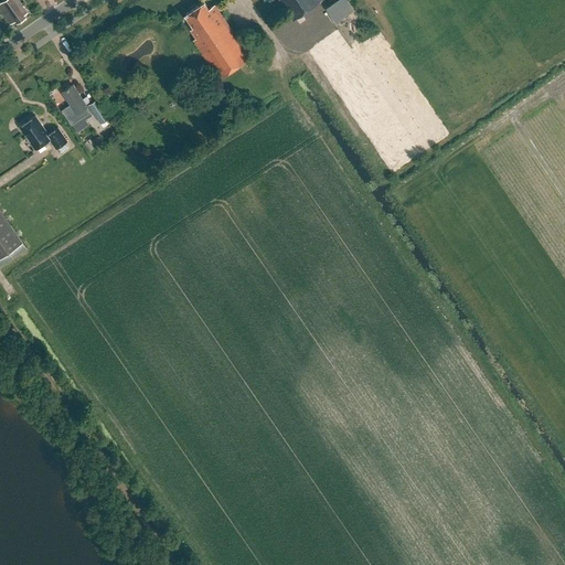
[(27,12),(18,0),(3,0),(0,2),(0,9),(10,24),(16,20),(17,22),(25,17),(23,14),(27,12)]
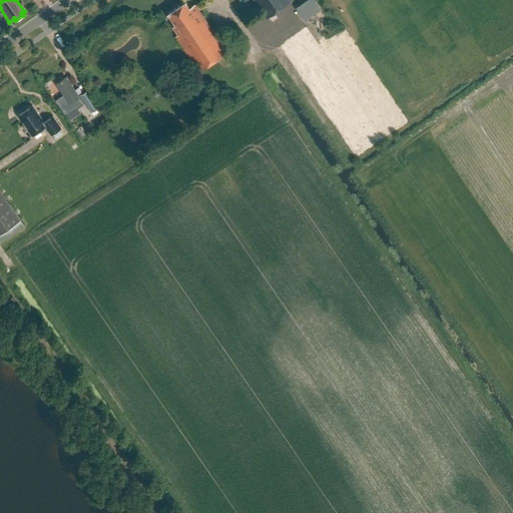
[(252,0),(266,19),(292,1),(291,0),(252,0)]
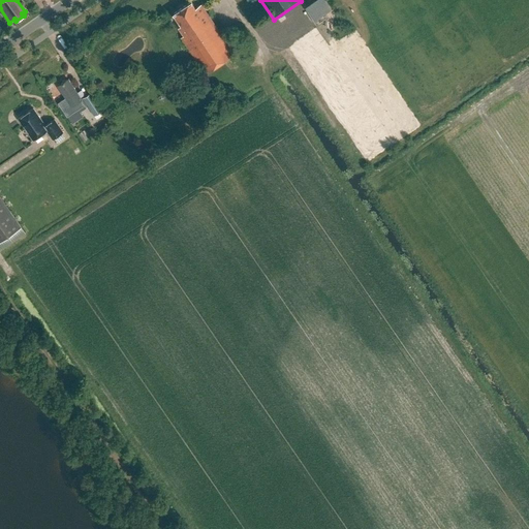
[(313,0),(305,6),(314,21),(332,8),(325,0),(313,0)]
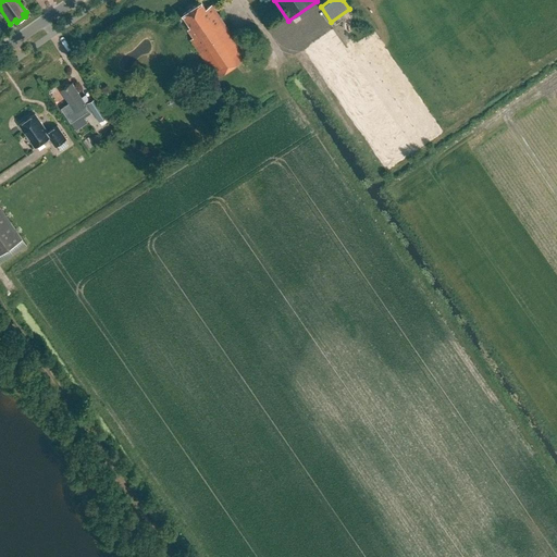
[(212,4),(207,9),(201,1),(183,14),(190,27),(187,28),(194,38),(190,40),(215,77),(247,56),(252,52),(246,42),(240,47),(212,4)]
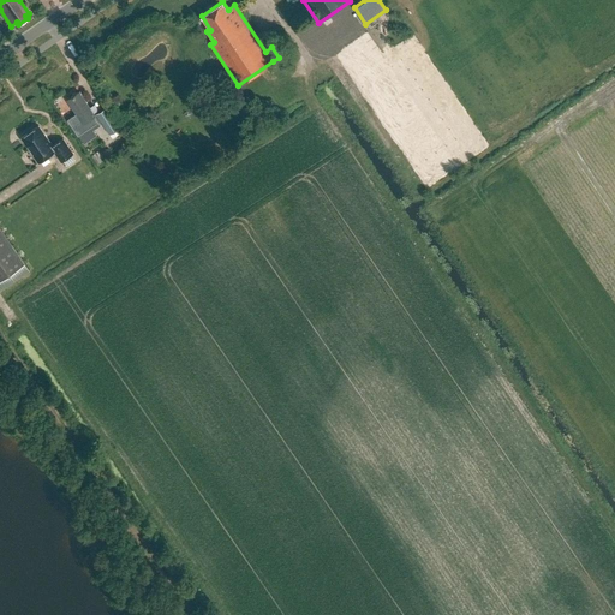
[(81,93),(67,101),(77,114),(69,120),(79,137),(99,123),(95,117),(96,117),(81,93)]
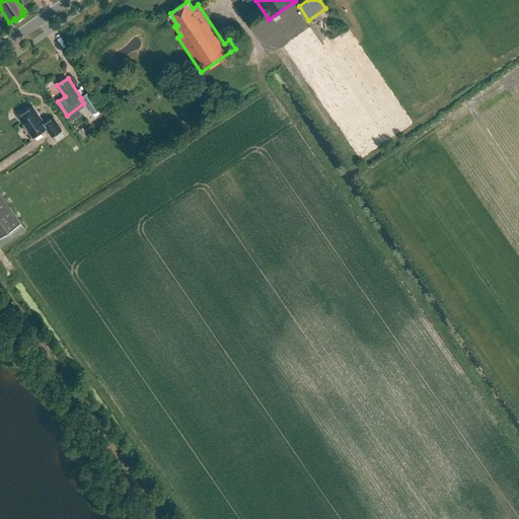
[(90,91),(83,96),(90,106),(89,107),(93,115),(101,108),(90,91)]
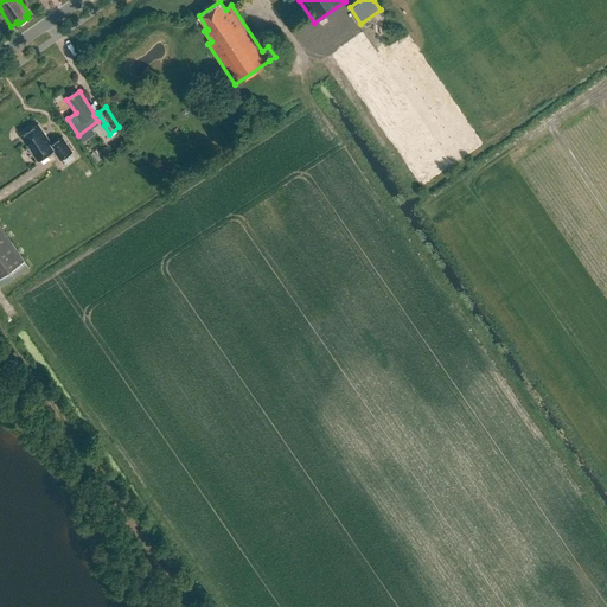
[(20,136),(38,160),(53,149),(61,159),(72,151),(62,136),(52,144),(38,123),(20,136)]
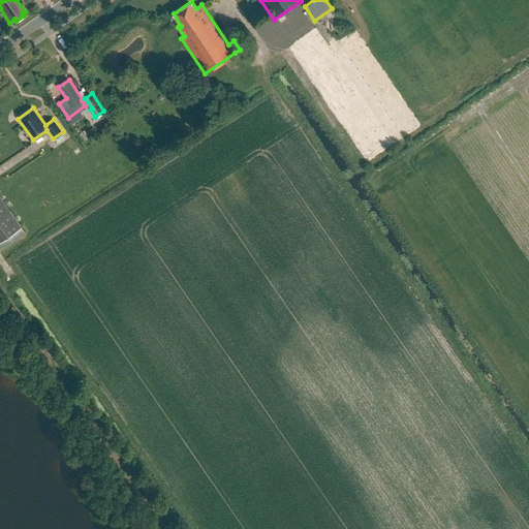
[(136,125),(143,137),(150,134),(144,122),(136,125)]
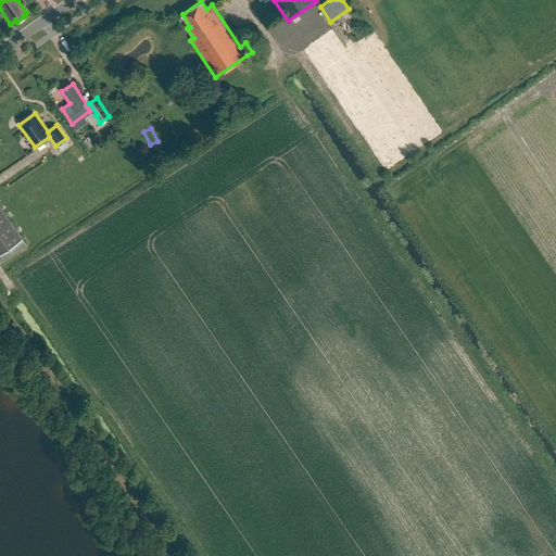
[(0,263),(26,244),(0,205),(0,263)]
